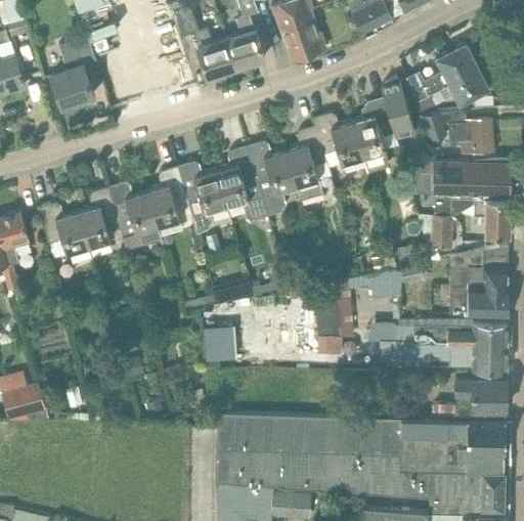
[(17,0),(1,0),(7,23),(23,18),(17,0)]
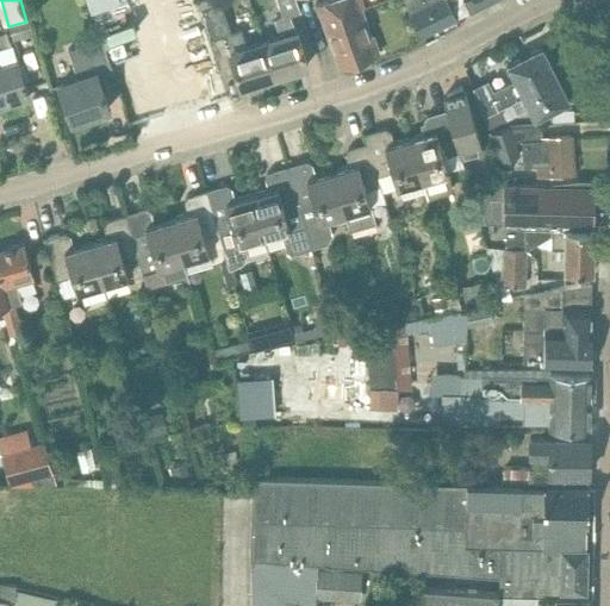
[(274,79),(262,44),(247,49),(242,33),(231,36),(221,5),(217,6),(215,0),(210,0),(200,4),(213,42),(226,38),(232,55),(229,55),(240,89),(274,79)]
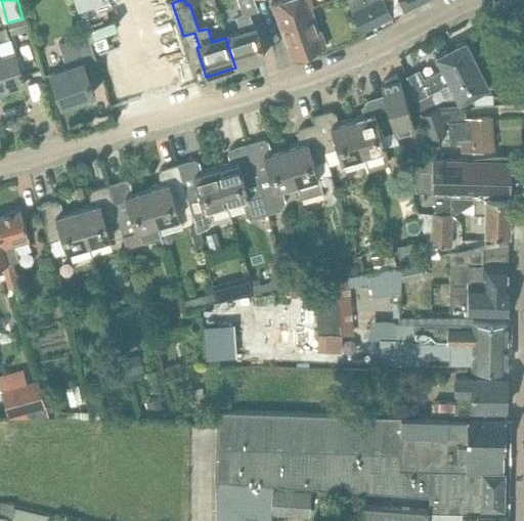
[(236,0),(243,16),(235,18),(241,34),(226,38),(235,68),(264,59),(255,30),(254,31),(249,16),(257,12),(252,0),(236,0)]
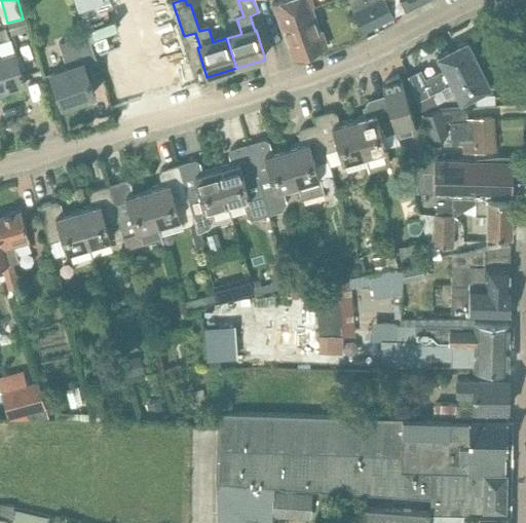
[(327,48),(321,29),(309,0),(290,0),(272,6),(292,61),(327,48)]
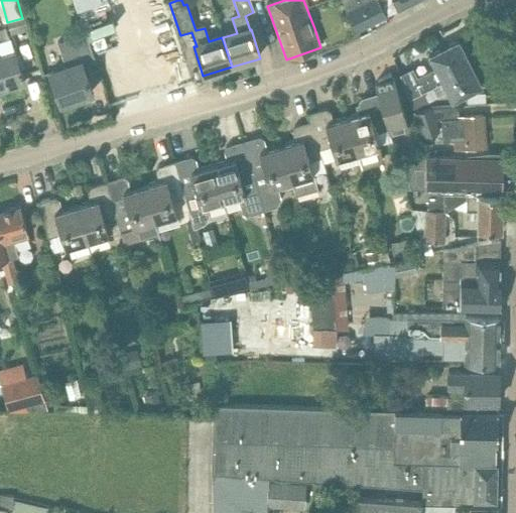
[(341,0),(344,5),(357,32),(421,0),(341,0)]
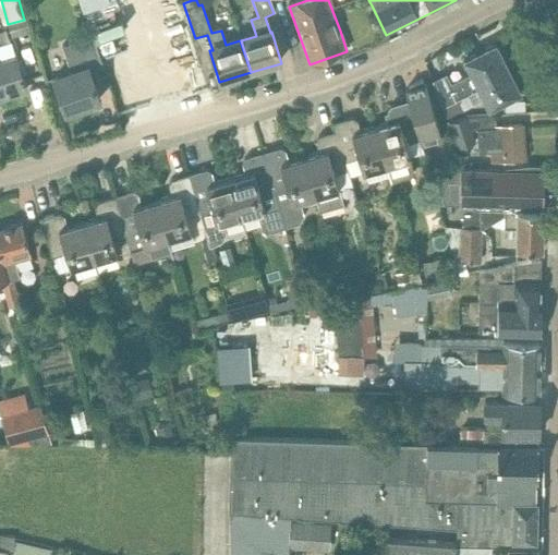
[(24,20),(8,24),(13,40),(29,35),(25,20),(24,20)]
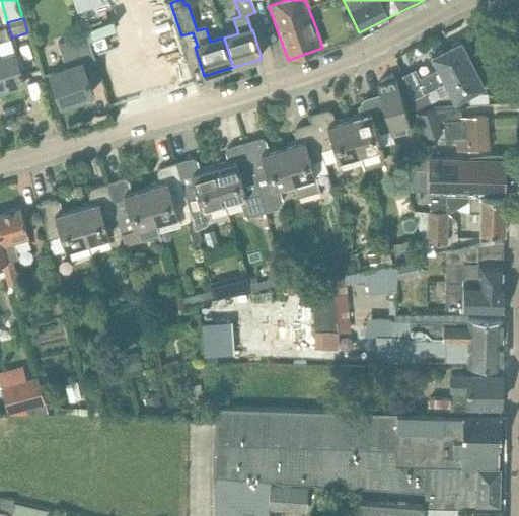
[(96,65),(89,46),(86,35),(58,46),(66,69),(51,75),(61,106),(92,95),(83,69),(96,65)]
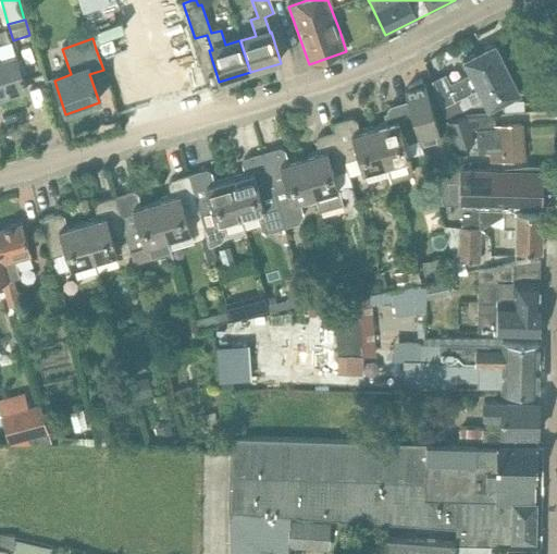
[(445,76),(431,84),(442,108),(442,110),(443,109),(509,76),(495,46),(477,54),(463,61),(471,76),(450,87),(445,76)]
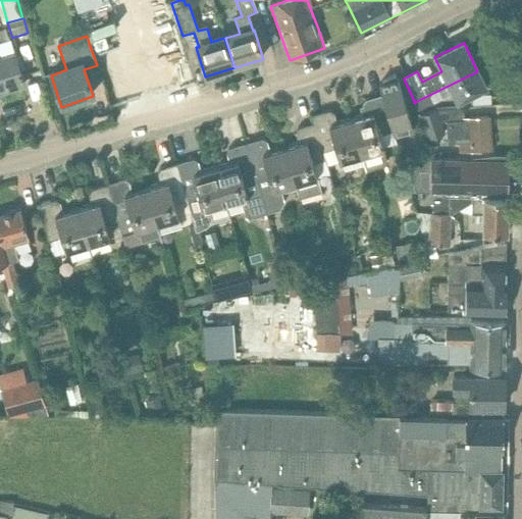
[(0,94),(24,87),(18,67),(14,56),(0,60),(0,94)]
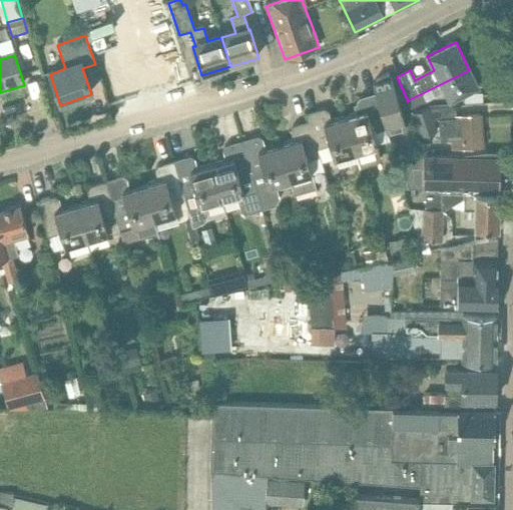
[(478,87),(469,70),(408,100),(412,109),(445,93),(449,101),(478,87)]
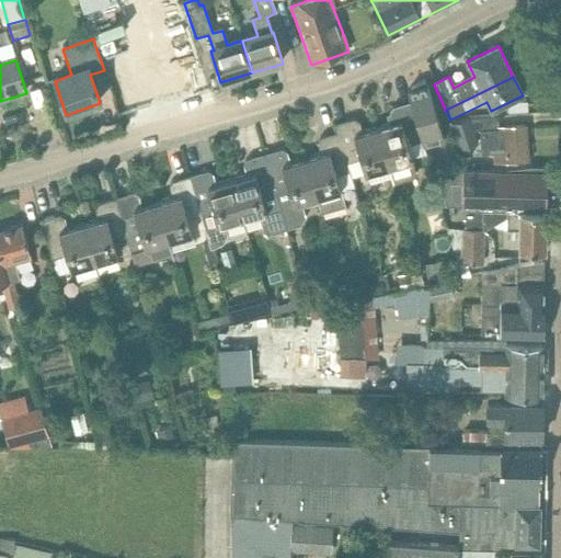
[(408,93),(411,104),(422,141),(423,146),(442,140),(444,150),(453,147),(450,124),(439,126),(428,87),(426,88),(424,82),(410,90),(411,92),(408,93)]
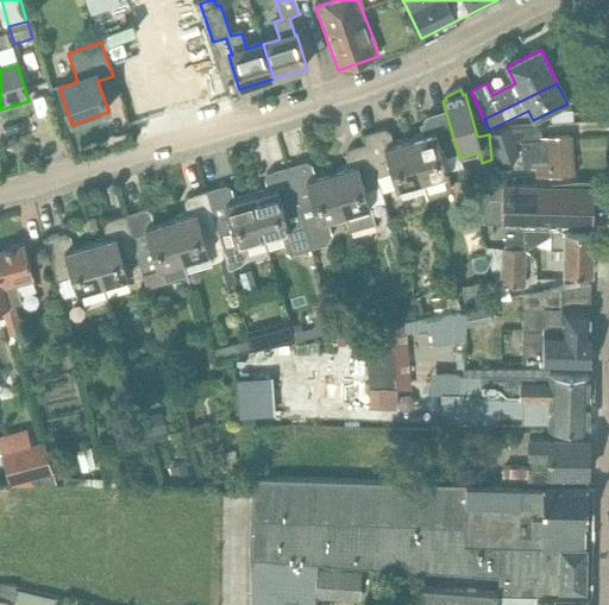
[(427,136),(409,142),(421,183),(449,175),(443,158),(458,153),(446,113),(426,119),(422,124),(427,136)]
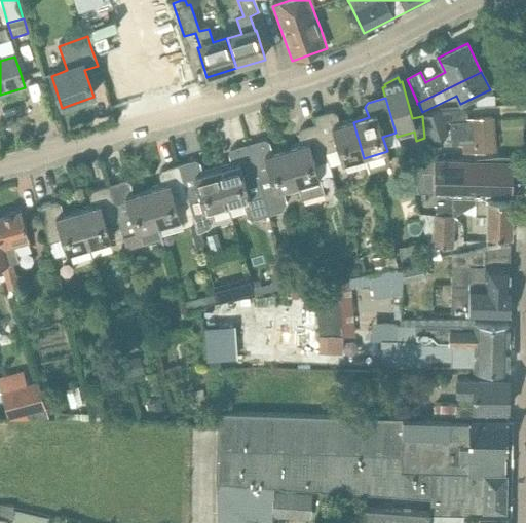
[(441,112),(422,117),(430,141),(448,136),(441,112)]
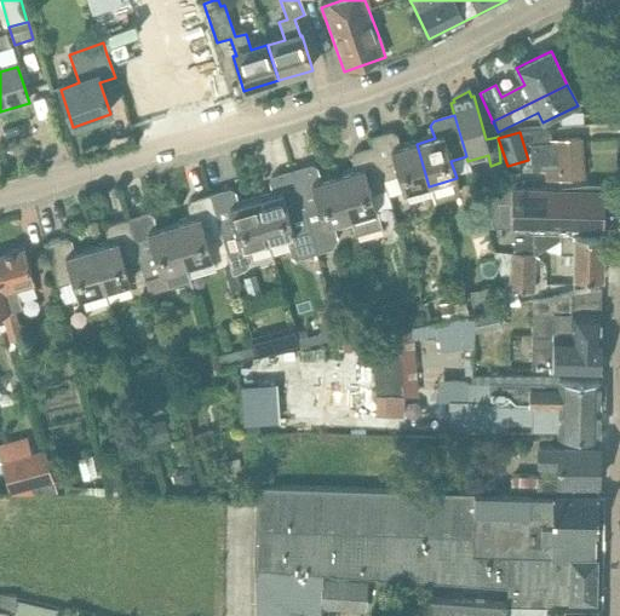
[(389,199),(429,186),(417,144),(400,149),(396,136),(391,133),(371,139),(373,149),(386,191),(389,199)]
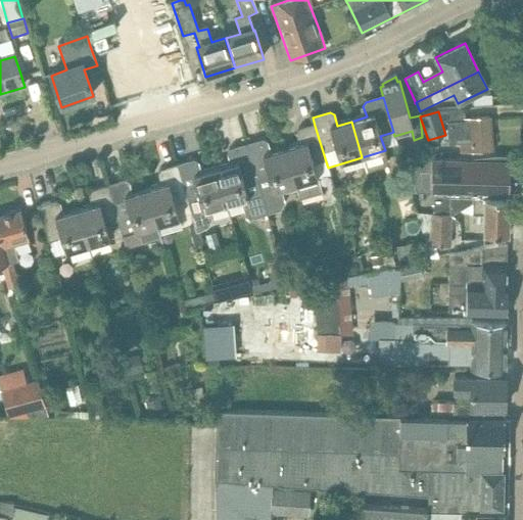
[(462,152),(471,152),(491,151),(489,121),(446,124),(448,145),(461,144),(462,152)]
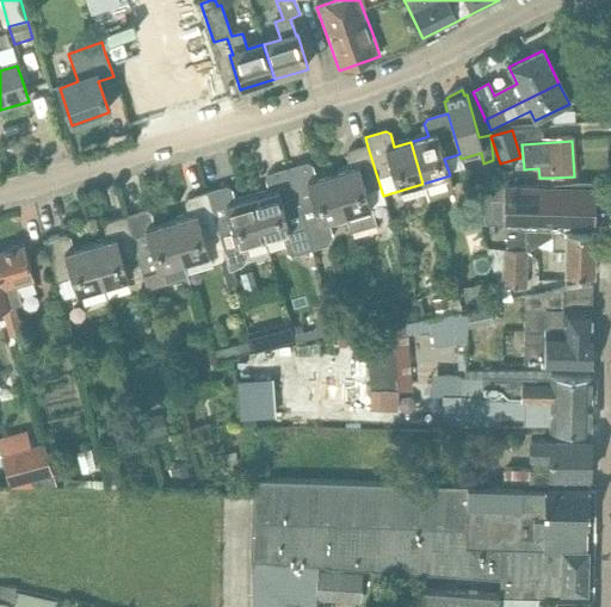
[(350,169),(333,174),(345,216),(350,234),(377,227),(371,209),(366,192),(381,189),(368,147),(349,152),(346,158),(350,169)]
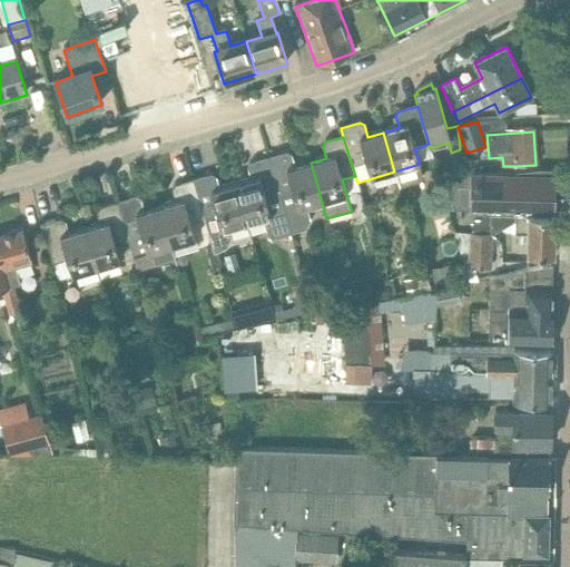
[(322,203),(311,163),(295,167),(292,156),(286,154),(268,158),(290,235),(305,231),(311,221),(306,207),(322,203)]
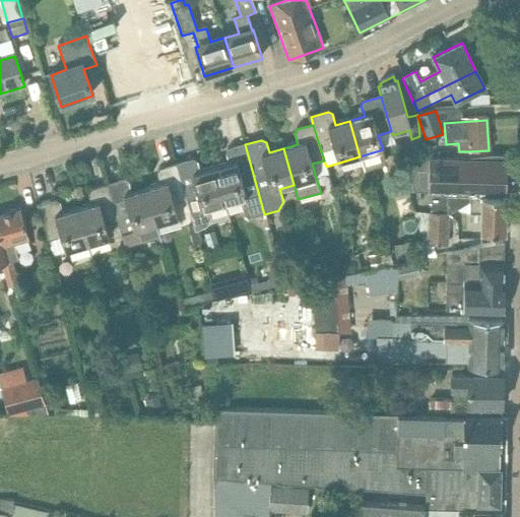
[(214,169),(224,204),(240,200),(244,213),(252,218),(264,214),(245,144),(229,149),(225,154),(229,165),(214,169)]
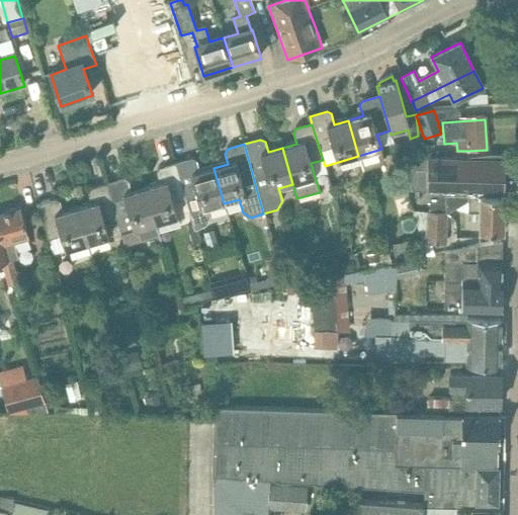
[(426,197),(467,197),(501,198),(501,191),(503,191),(504,162),(502,162),(503,156),(490,156),(469,158),(450,160),(450,161),(407,160),(407,161),(398,161),(406,186),(411,186),(411,191),(427,191),(426,197)]
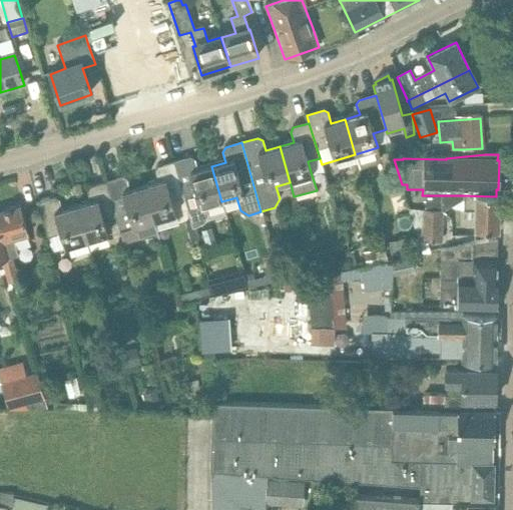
[(221,201),(211,166),(197,170),(194,160),(190,158),(173,162),(183,197),(190,223),(192,228),(196,227),(204,223),(207,216),(205,206),(221,201)]
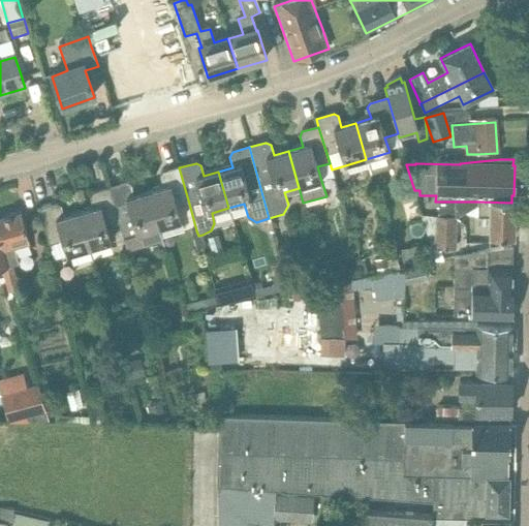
[(178,207),(189,204),(179,167),(162,173),(159,177),(162,188),(148,192),(158,228),(182,221),(178,207)]
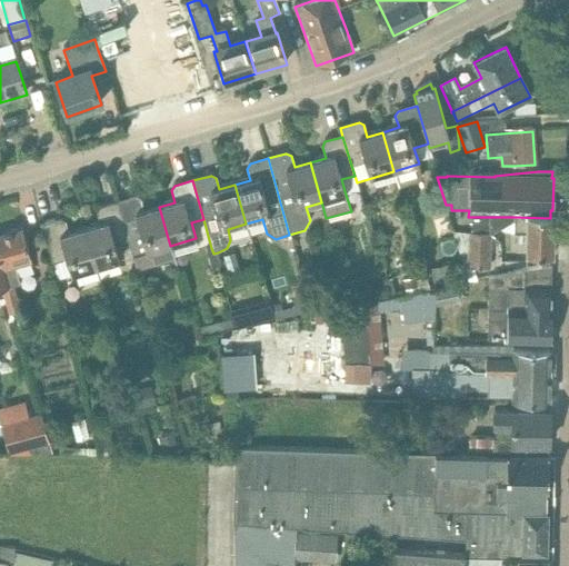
[(170,246),(159,207),(143,211),(140,200),(136,197),(117,202),(129,241),(128,241),(137,272),(175,261),(170,246)]
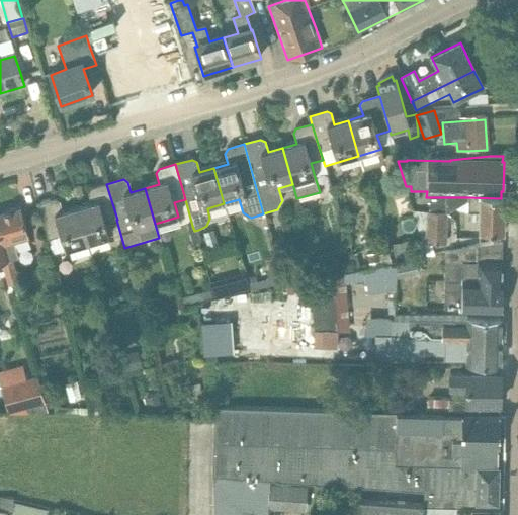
[(116,220),(117,220),(106,184),(90,189),(87,193),(91,204),(76,208),(87,244),(110,238),(106,223),(116,220)]
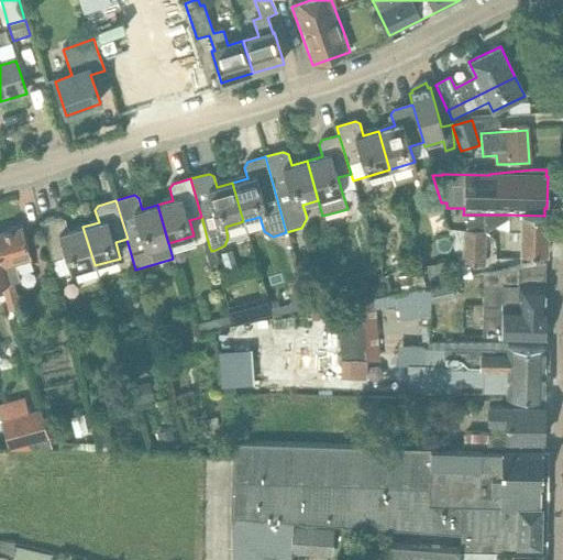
[(548,216),(544,216),(508,215),(508,233),(521,233),(521,254),(547,254),(548,216)]
